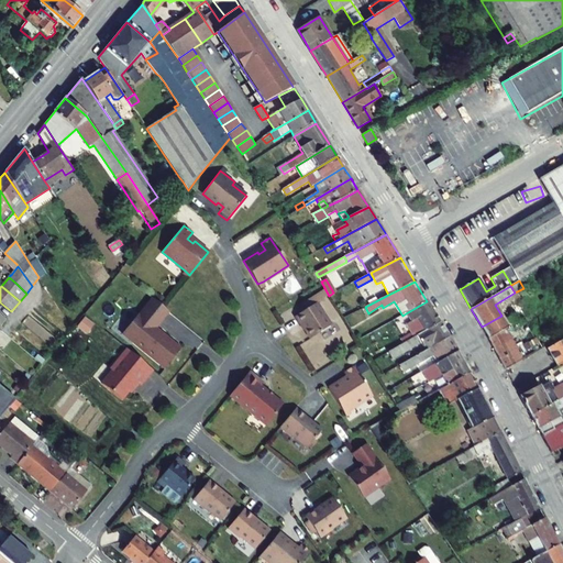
[(169,312),(153,299),(140,315),(139,315),(122,334),(165,370),(180,350),(152,326),(154,322),(158,326),(169,312)]
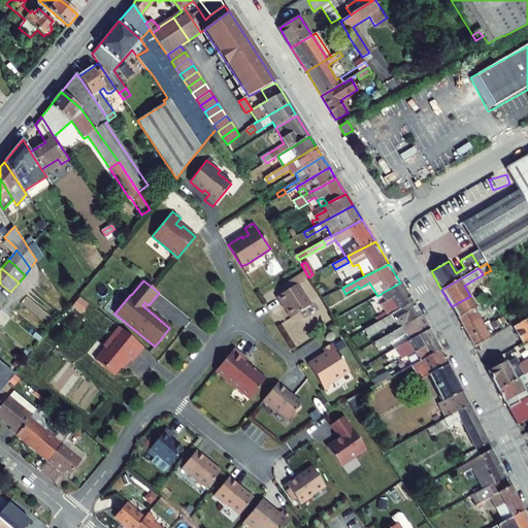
[(400,283),(381,294),(384,298),(376,302),(378,306),(382,304),(387,312),(382,316),(375,319),(378,322),(413,302),(400,283)]
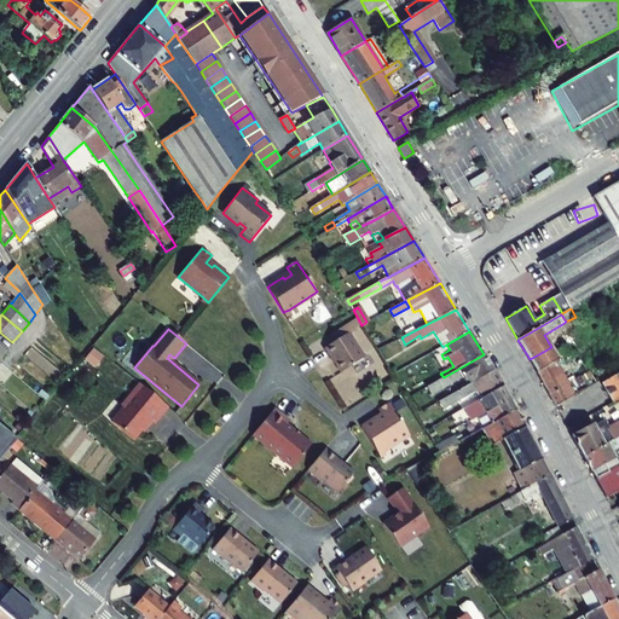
[(364,358),(348,333),(324,348),(329,357),(330,356),(341,372),(364,358)]
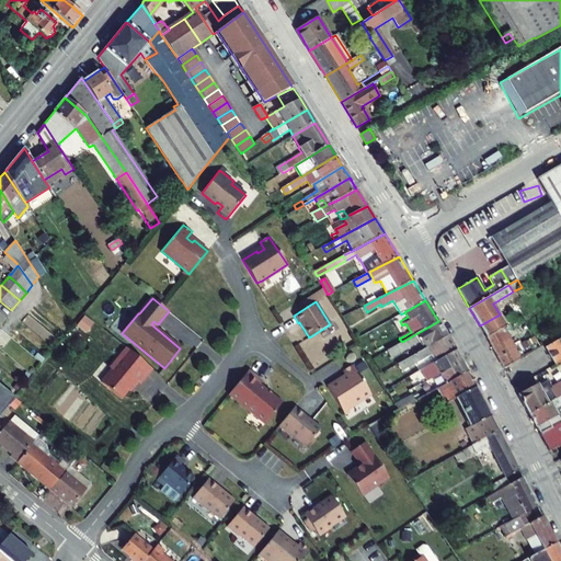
[(502,319),(512,312),(510,309),(500,315),(502,319)]
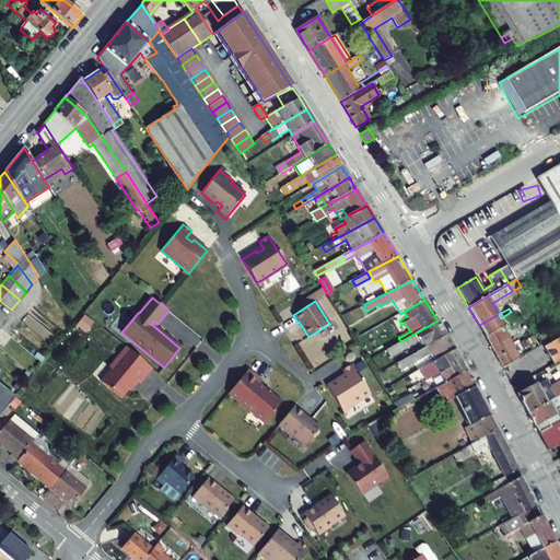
[(499,314),(479,325),(486,337),(503,327),(511,322),(515,321),(515,319),(511,312),(501,318),(499,314)]
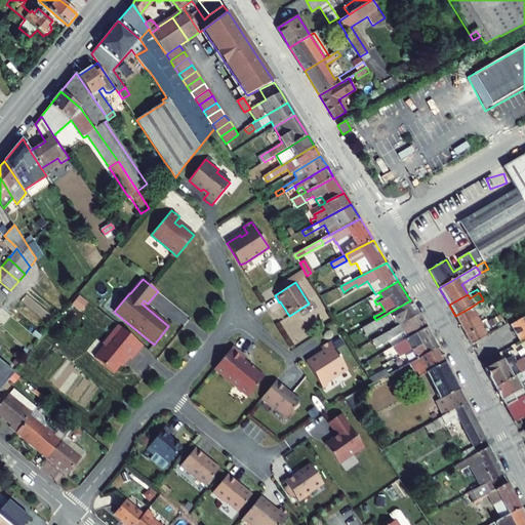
[(79,297),(72,307),(80,314),(88,305),(79,297)]
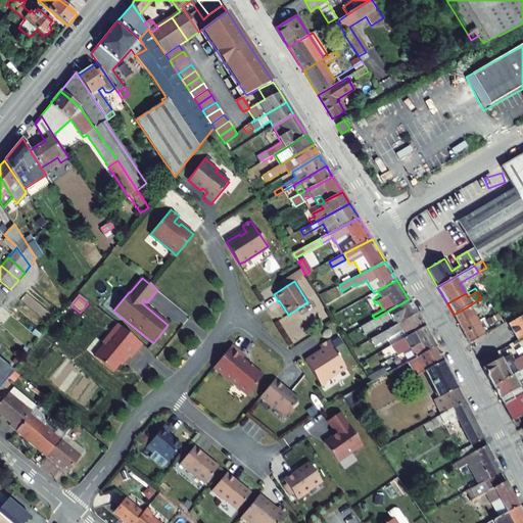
[(395,326),(417,314),(409,299),(375,319),(361,327),(365,334),(391,319),(395,326)]
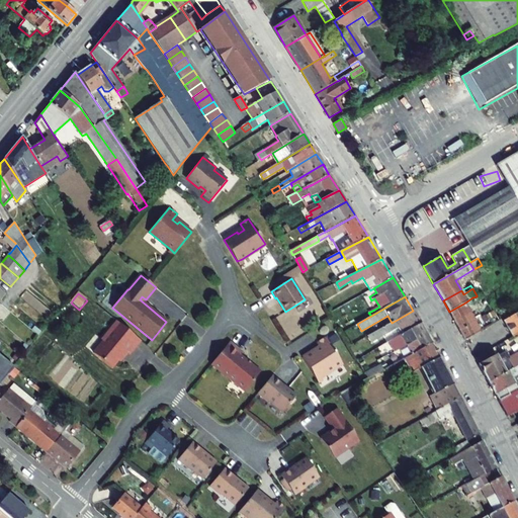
[(369,301),(374,310),(379,307),(374,298),(371,300),(369,301)]
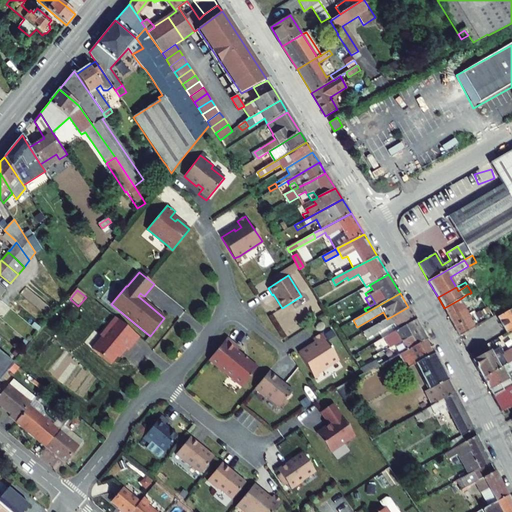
[(460,299),(444,308),(449,317),(465,308),(460,299)]
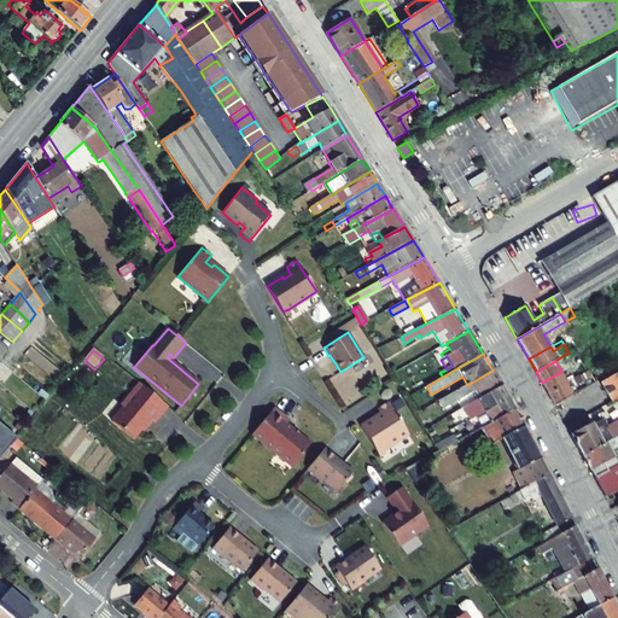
[(473,391),(479,400),(503,386),(493,371),(467,385),(438,402),(442,409),(473,391)]
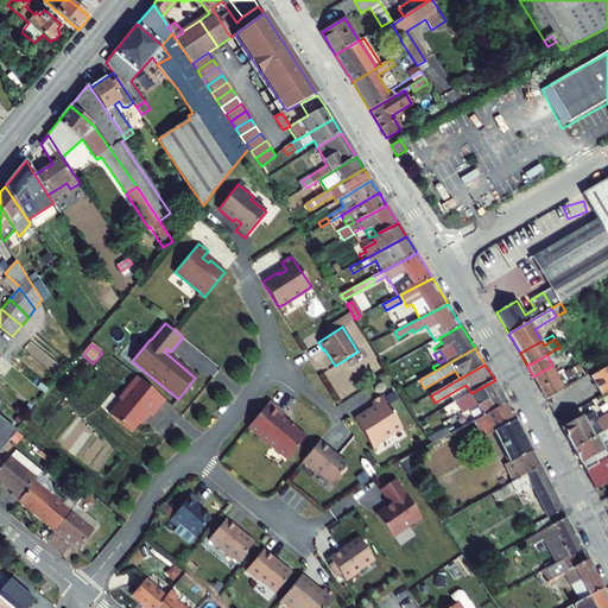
[(561,382),(582,371),(580,365),(565,373),(558,377),(539,387),(546,399),(564,388),(561,382)]
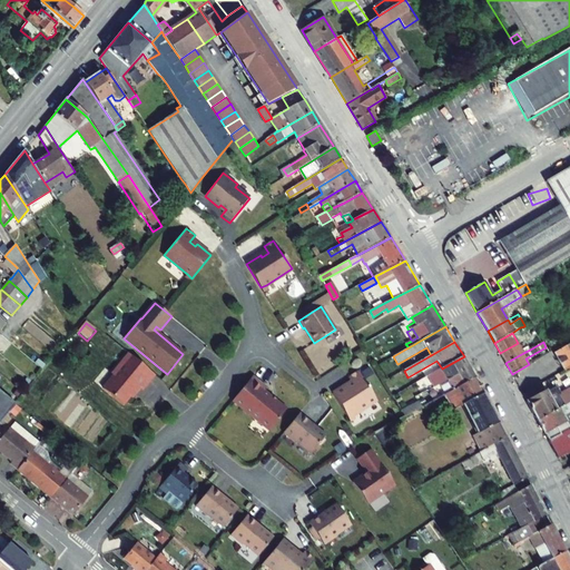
[(518,343),(500,353),(505,363),(523,353),(521,350),(518,343)]
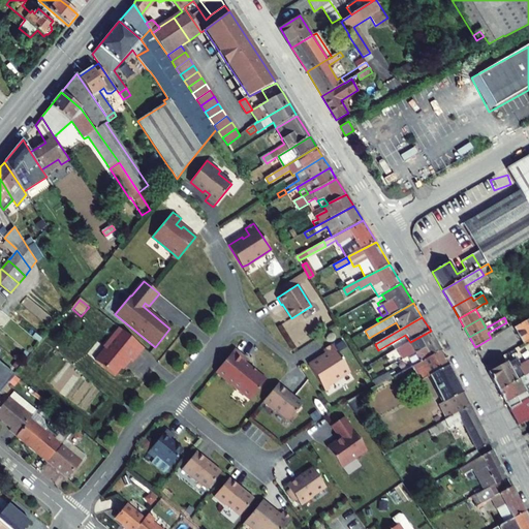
[(528,318),(515,328),(524,344),(528,340),(528,318)]
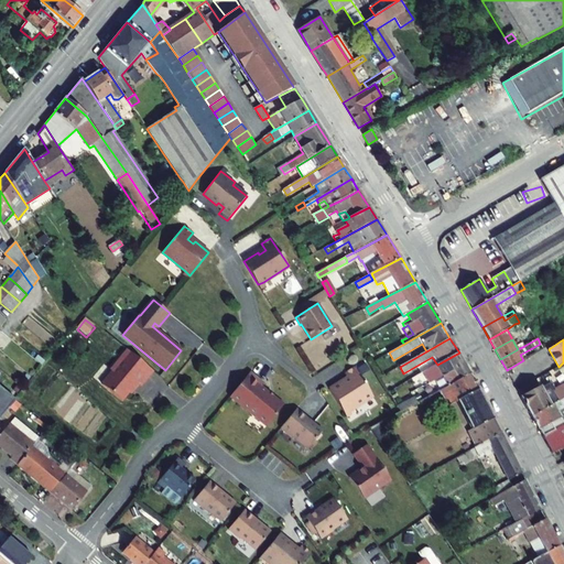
[(141,386),(153,371),(128,350),(111,370),(112,371),(102,384),(122,401),(138,382),(141,386)]
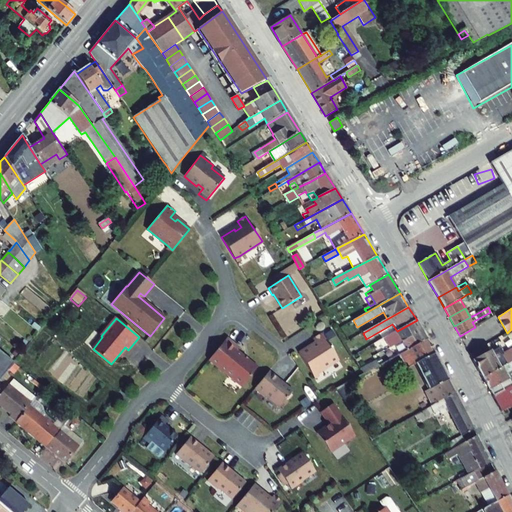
[(422,330),(417,320),(397,331),(384,338),(389,348),(395,345),(422,330)]
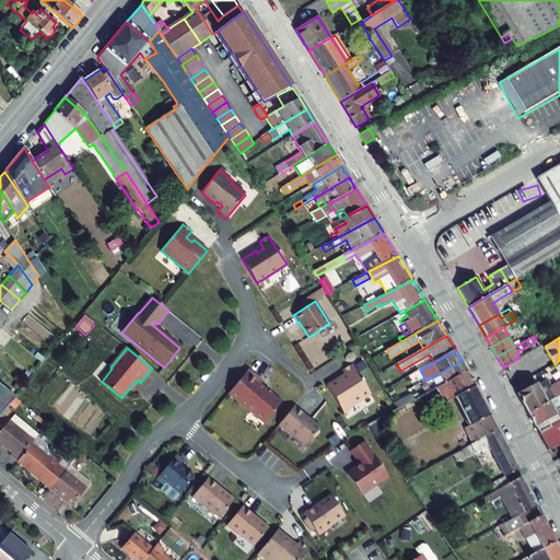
[(432,377),(438,387),(467,372),(462,361),(432,377)]
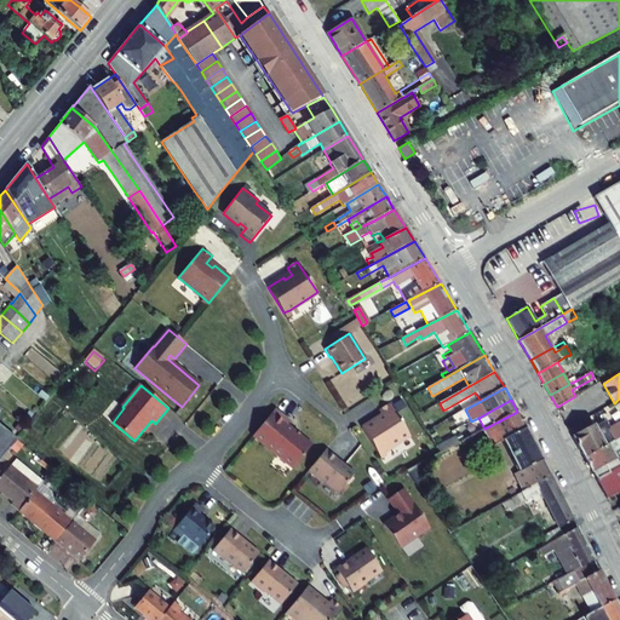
[(411,435),(390,403),(378,411),(383,418),(377,423),(374,420),(361,429),(379,455),(384,452),(411,435)]
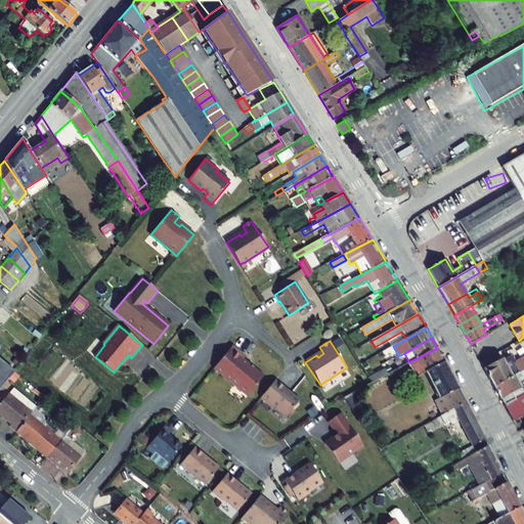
[(243,359),(245,356),(232,346),(214,368),(248,396),(264,377),(254,368),(254,369),(249,365),(249,364),(243,359)]
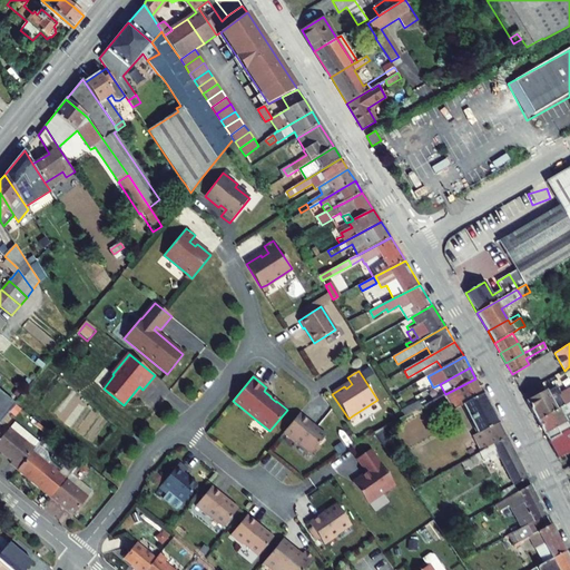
[(507,438),(475,379),(445,394),(444,395),(452,411),(463,405),(478,434),(474,436),(482,452),(507,438)]
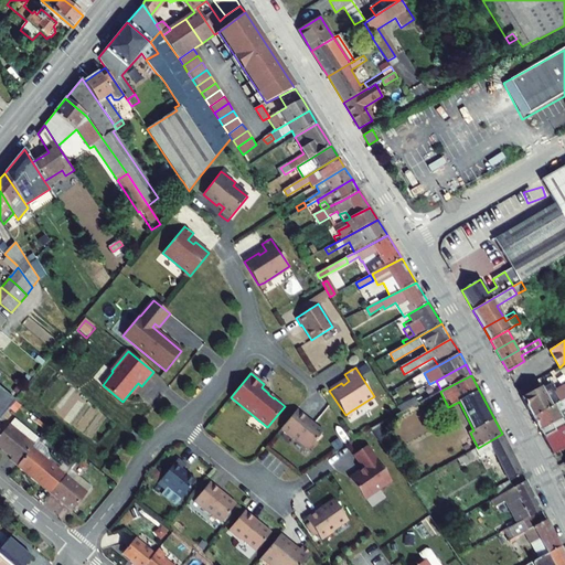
[(532,417),(564,398),(564,384),(557,388),(560,393),(555,395),(548,400),(542,387),(540,388),(536,382),(518,392),(532,417)]
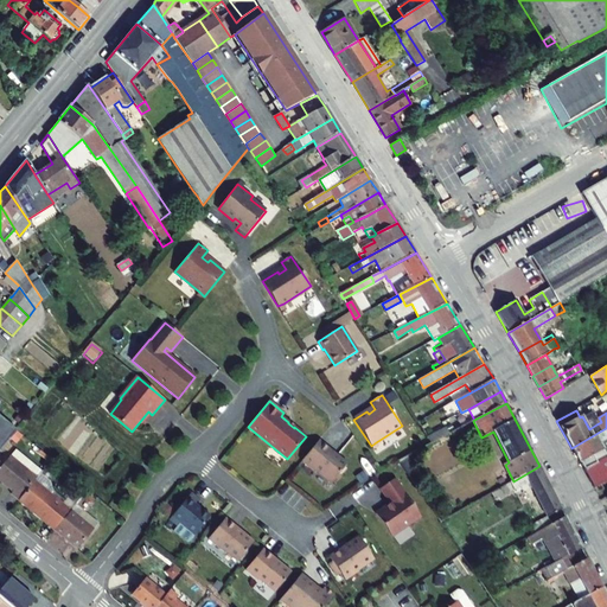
[(0,448),(17,430),(0,416),(0,448)]
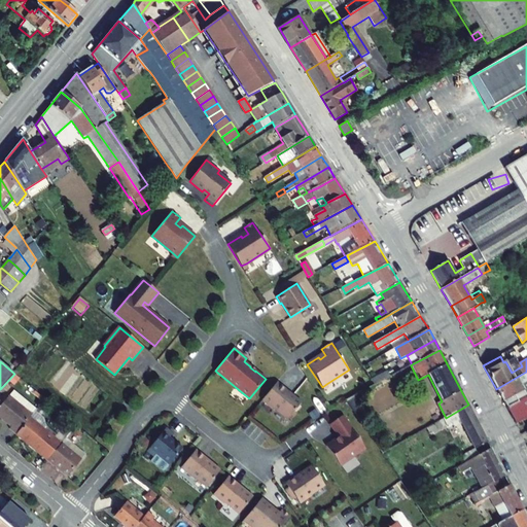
[(526,372),(496,389),(507,409),(526,397),(526,372)]
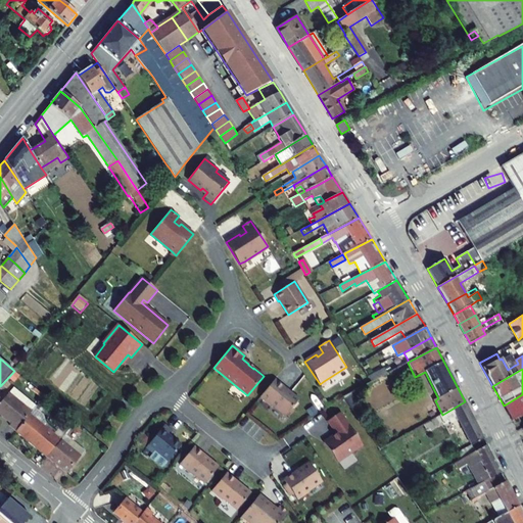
[(383,370),(369,377),(371,382),(386,374),(383,370)]
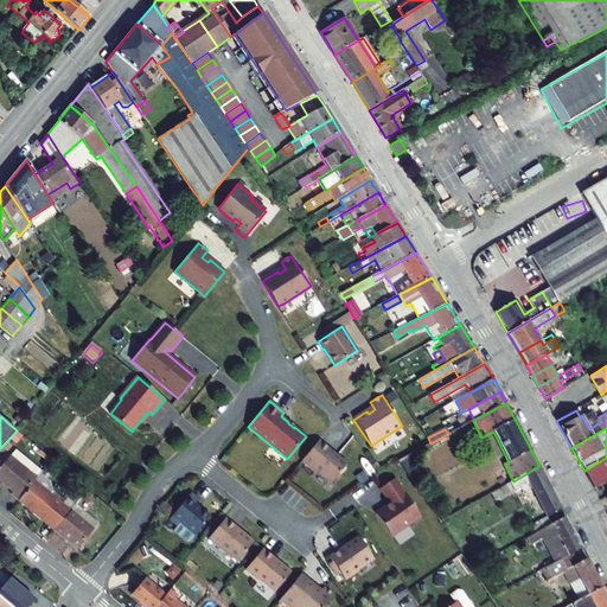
[(332,451),(319,440),(302,461),(315,472),(317,471),(332,483),(347,465),(331,452),(332,451)]
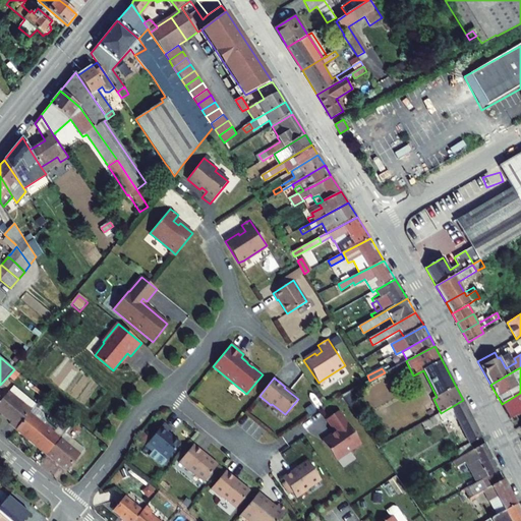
[(9,424),(16,429),(30,413),(35,407),(37,405),(14,386),(0,402),(0,412),(11,422),(9,424)]
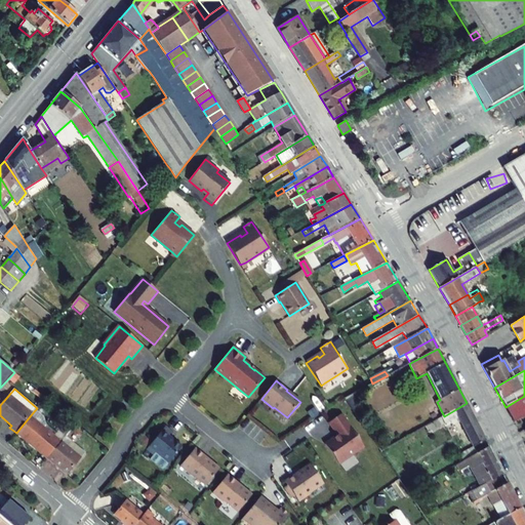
[(33,389),(30,393),(36,397),(37,396),(39,393),(33,389)]
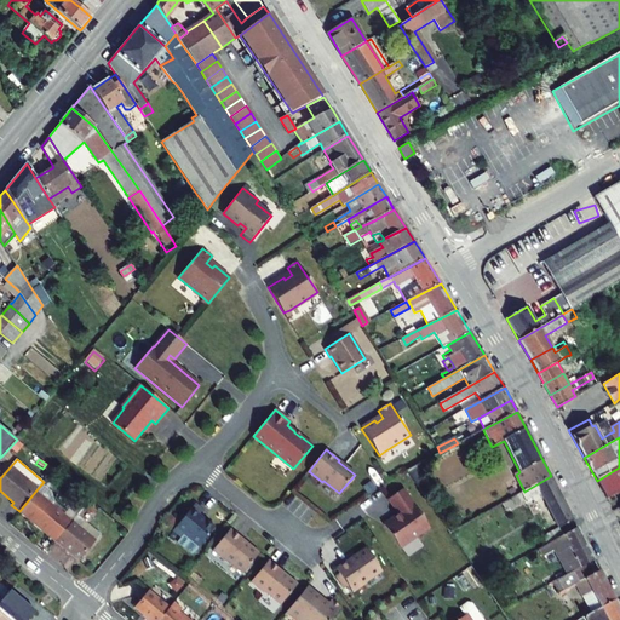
[(47,471),(41,478),(45,481),(53,470),(46,465),(44,468),(47,471)]
